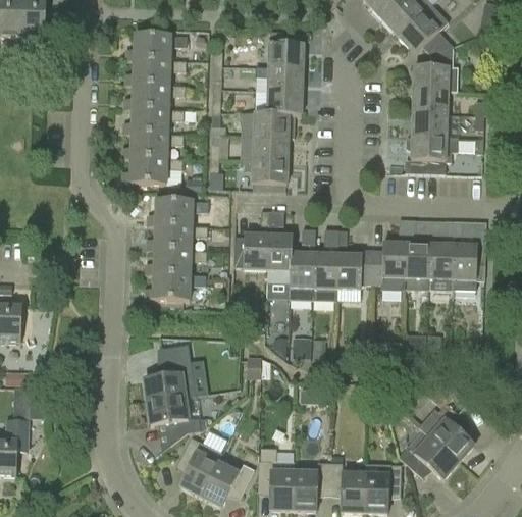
[(0,36),(20,38),(22,1),(0,0),(0,36)]
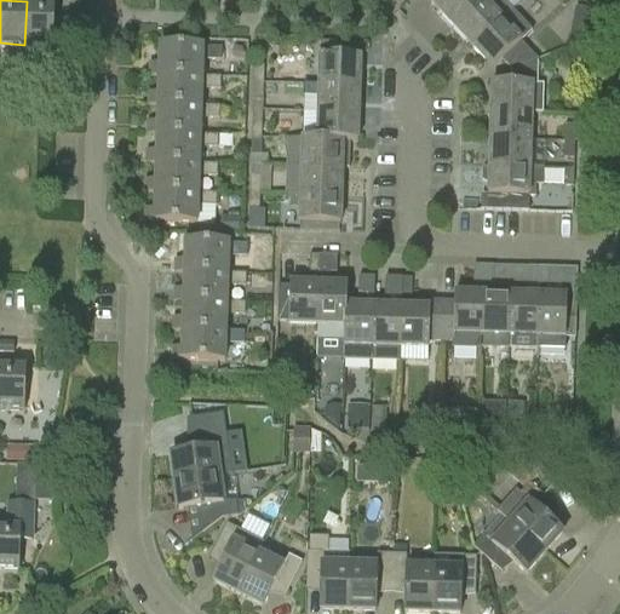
[(435,0),(436,1),(435,4),(453,23),(478,0),(435,0)]
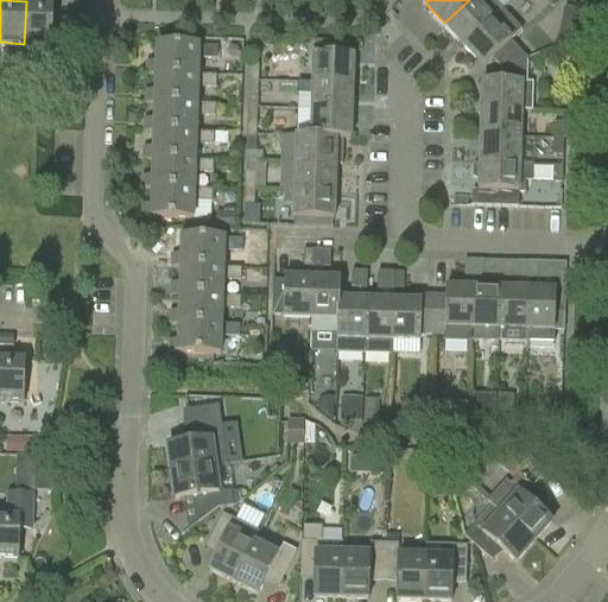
[(469,0),(444,23),(463,43),(502,5),(498,0),(469,0)]
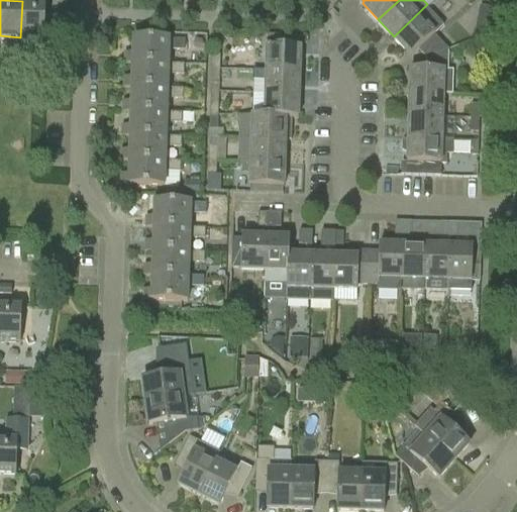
[(45,2),(22,1),(20,37),(44,37),(44,33),(45,2)]
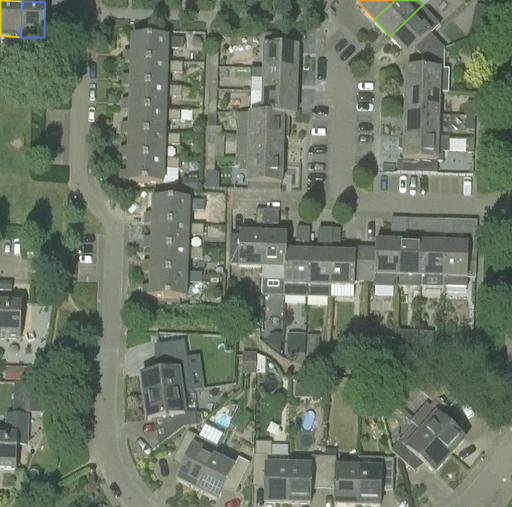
[(432,30),(431,29),(439,21),(423,4),(390,36),(406,53),(414,46),(421,54),(444,46),(430,31),(432,30)]
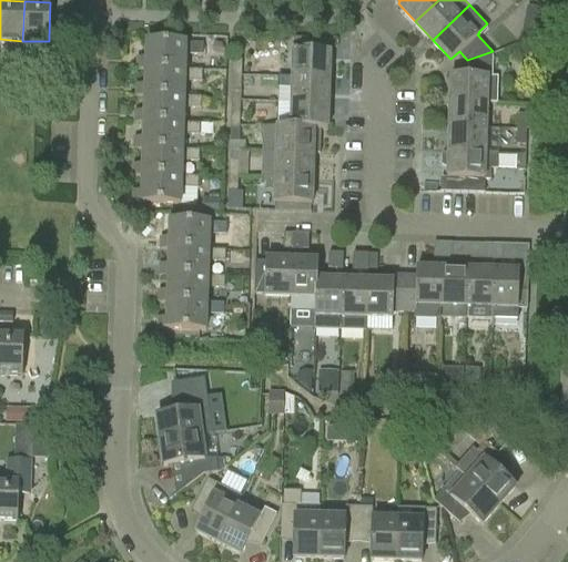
[(294,48),(293,73),(331,74),(331,49),(325,49),(326,36),(294,34),(294,48)]
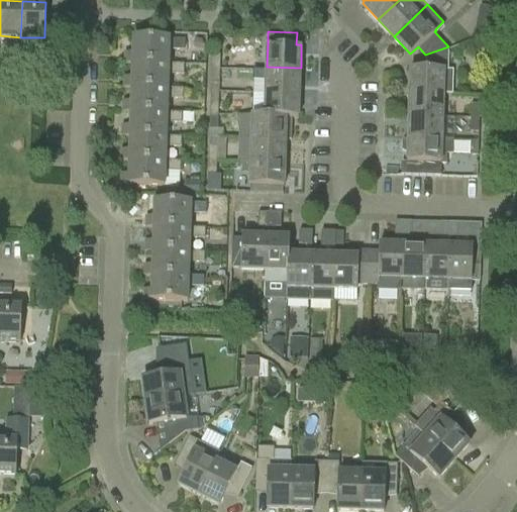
[(169,60),(170,46),(185,47),(185,36),(170,35),(170,36),(134,35),(133,50),(126,50),(125,61),(133,61),(184,63),(184,61),(169,60)]
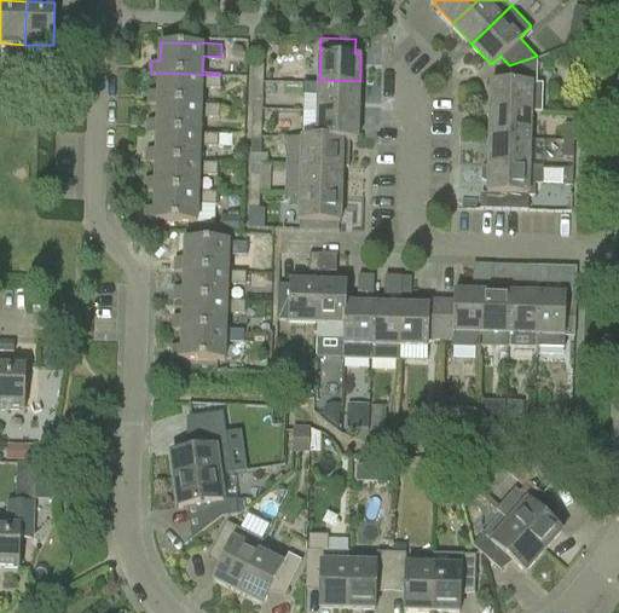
[(537,56),(509,65),(510,67),(509,79),(490,79),(489,108),(530,109),(542,109),(542,81),(537,80),(537,56)]
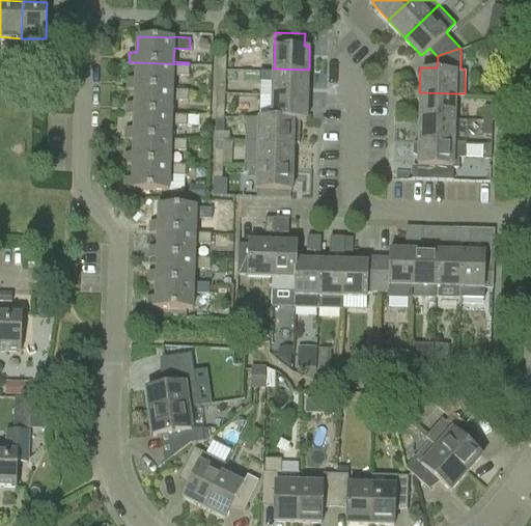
[(217,52),(217,67),(225,67),(226,52),(217,52)]
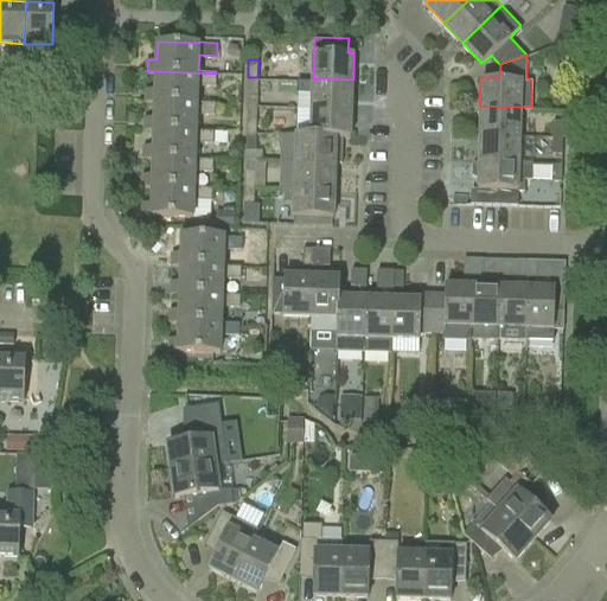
[(197,98),(198,83),(216,83),(216,74),(157,71),(155,88),(147,88),(146,100),(155,100),(215,101),(215,98),(197,98)]
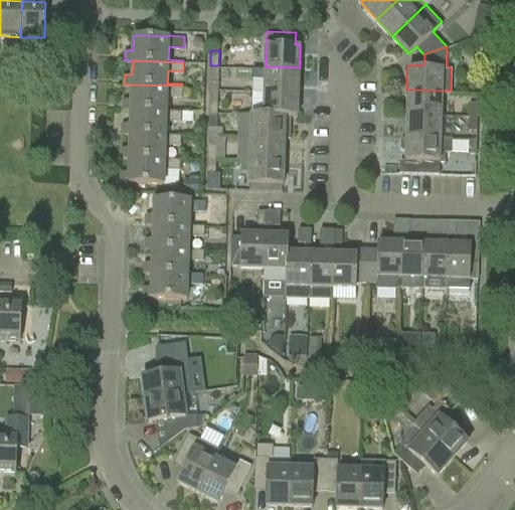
[(210,65),(209,89),(217,89),(218,65),(210,65)]
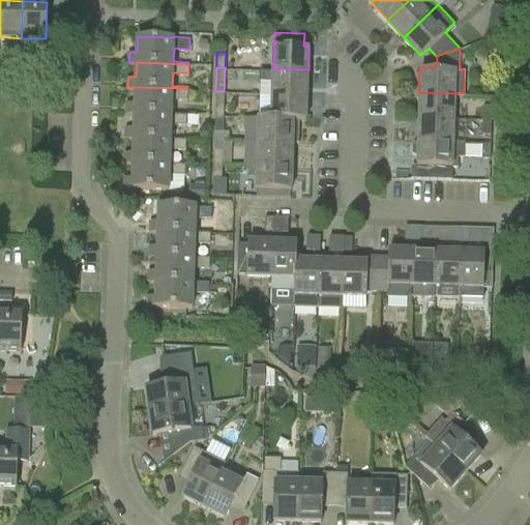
[(259,78),(272,79),(272,92),(307,93),(308,69),(273,68),(260,67),(259,78)]
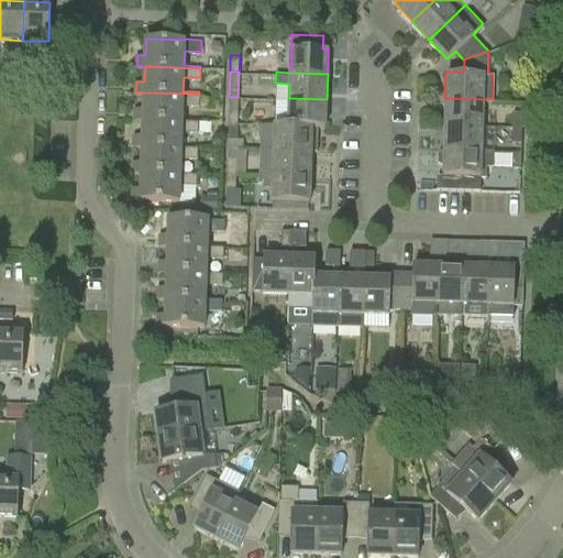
[(181,118),(183,102),(199,104),(199,94),(144,93),(144,107),(135,107),(135,118),(143,119),(199,120),(199,119),(181,118)]
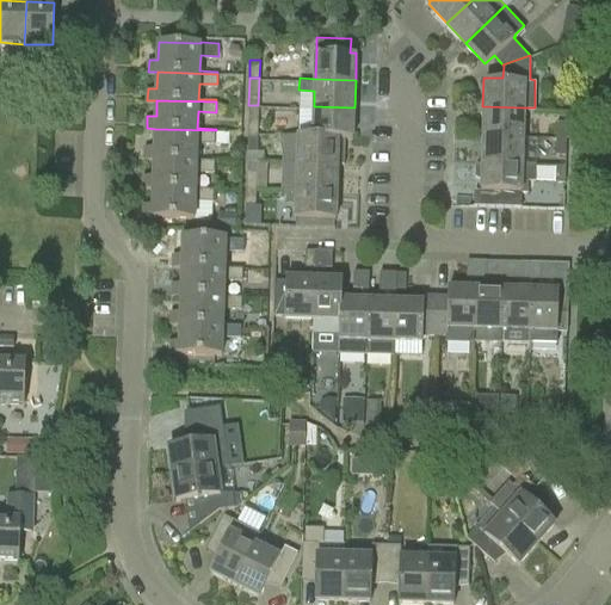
[(248,105),(247,131),(258,131),(258,105),(248,105)]
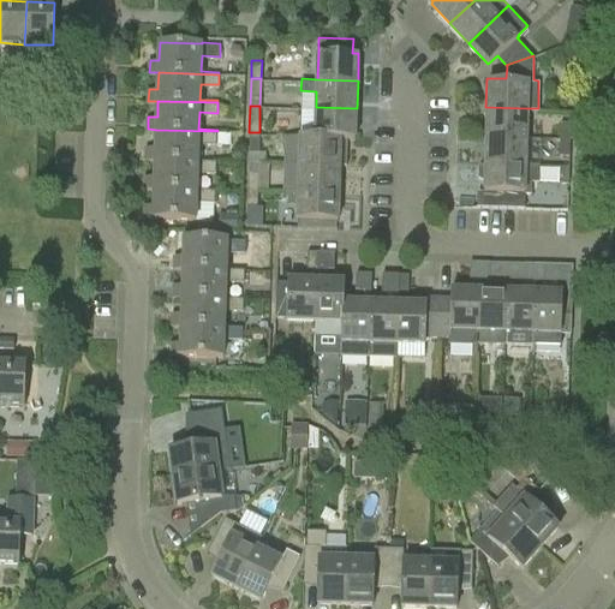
[(316,107),(315,135),(315,136),(346,137),(346,138),(356,138),(357,108),(316,107)]
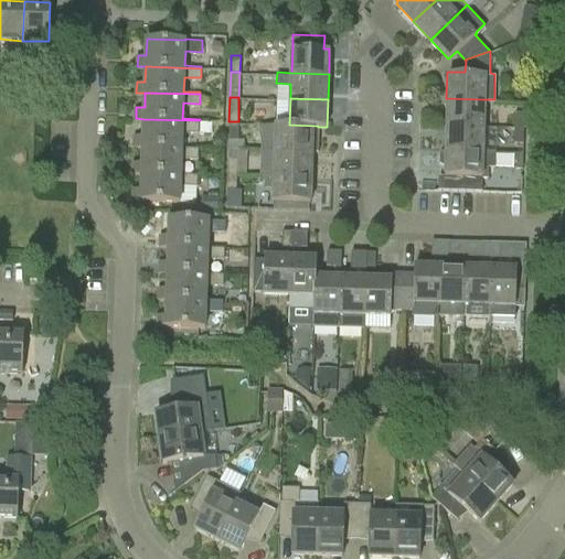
[(483,124),(483,99),(446,98),(446,122),(483,124)]
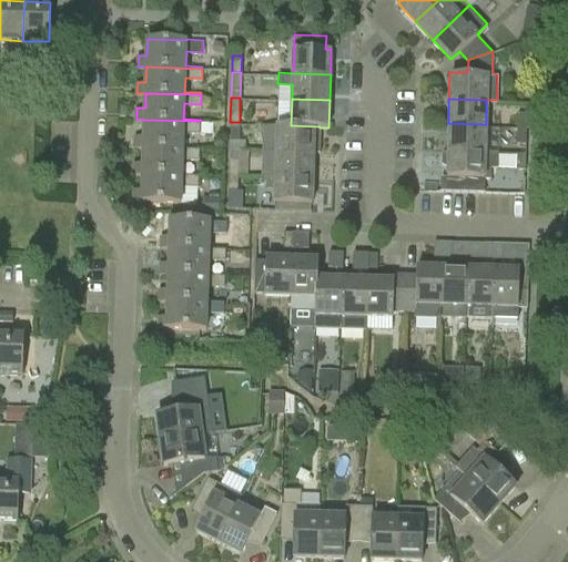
[(517,110),(517,125),(526,125),(527,110),(517,110)]
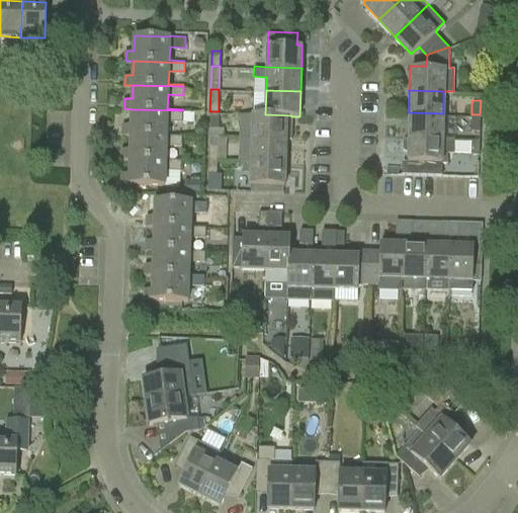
[(167,133),(167,118),(182,119),(183,110),(132,109),(132,123),(123,123),(123,133),(131,133),(131,134),(182,136),(182,134),(167,133)]
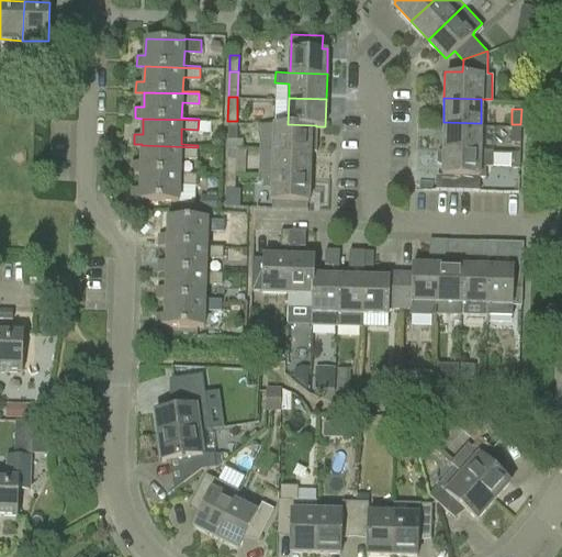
[(227,121),(227,146),(242,146),(243,122),(237,121),(227,121)]
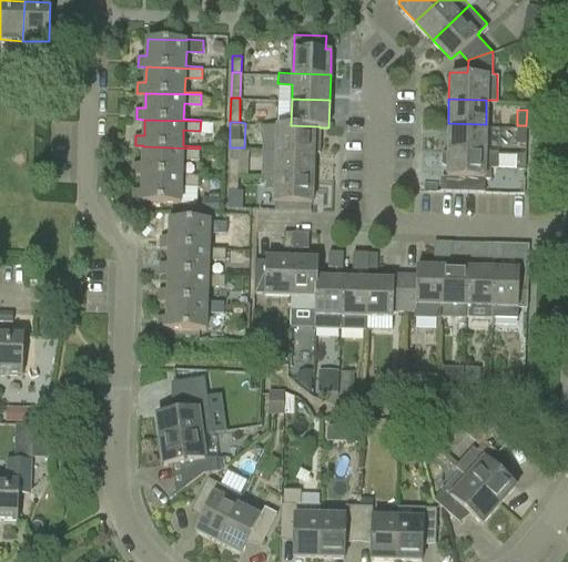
[(291,124),(264,123),(263,150),(314,151),(314,150),(320,150),(320,128),(320,126),(291,125),(291,124)]
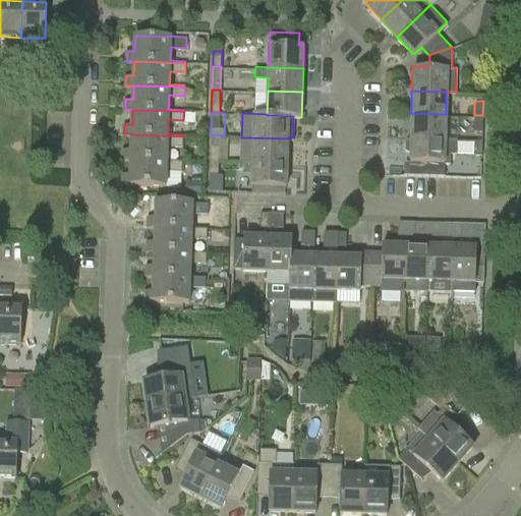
[(445,137),(446,114),(411,113),(410,136),(445,137)]
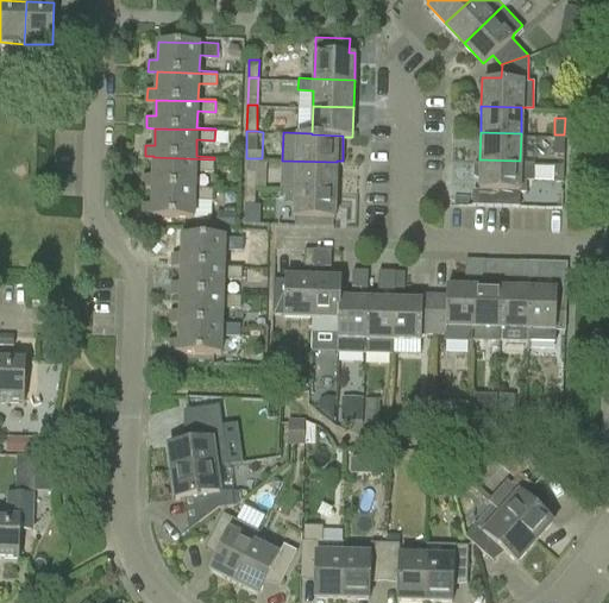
[(564,152),(564,134),(554,134),(553,151),(564,152)]
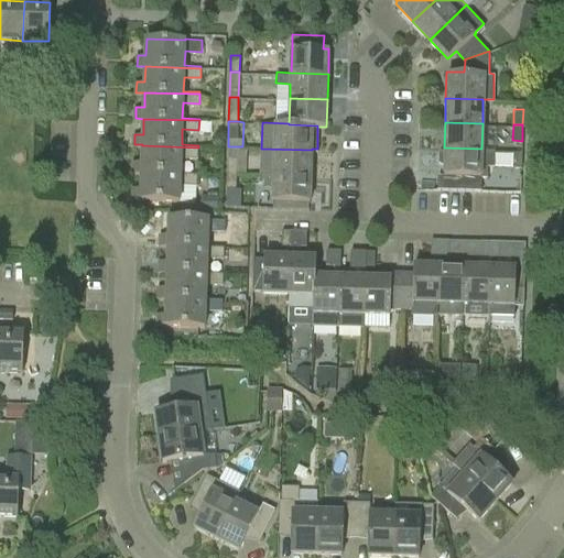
[(181,171),(181,156),(197,156),(198,148),(142,145),(142,160),(134,160),(133,172),(141,171),(141,172),(196,174),(196,172),(181,171)]
